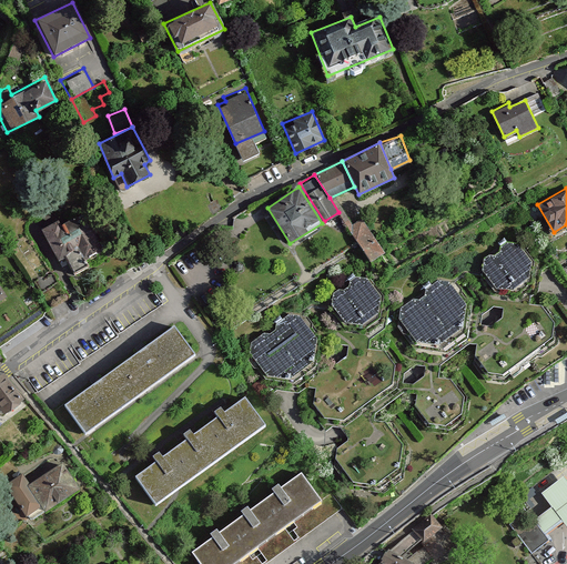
[(101,249),(79,213),(61,224),(57,217),(33,231),(56,267),(66,260),(73,273),(85,265),(82,260),(101,249)]
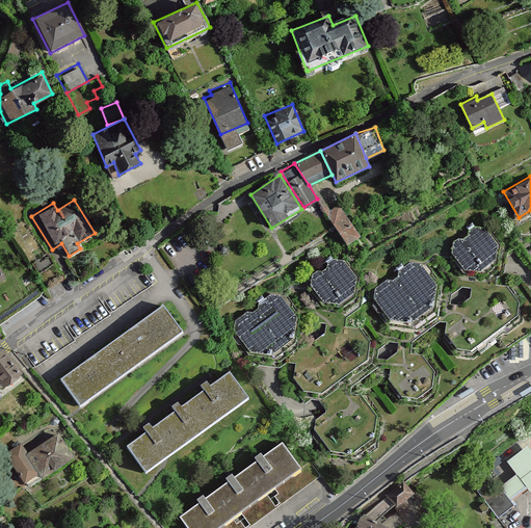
[(452,240),(451,254),(461,270),(480,271),(499,259),(502,243),(487,223),(477,221),(469,227),(469,233),(463,237),(457,237),(452,240)]
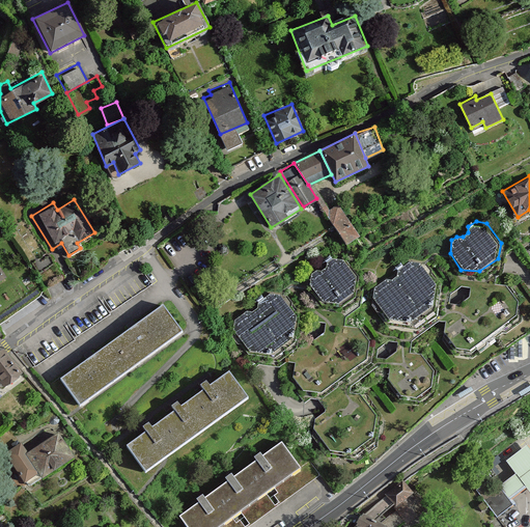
[(310,273),(310,286),(321,305),(342,309),(357,297),(358,274),(344,257),(334,255),(326,260),(327,267),(323,269),(316,269),(310,273)]
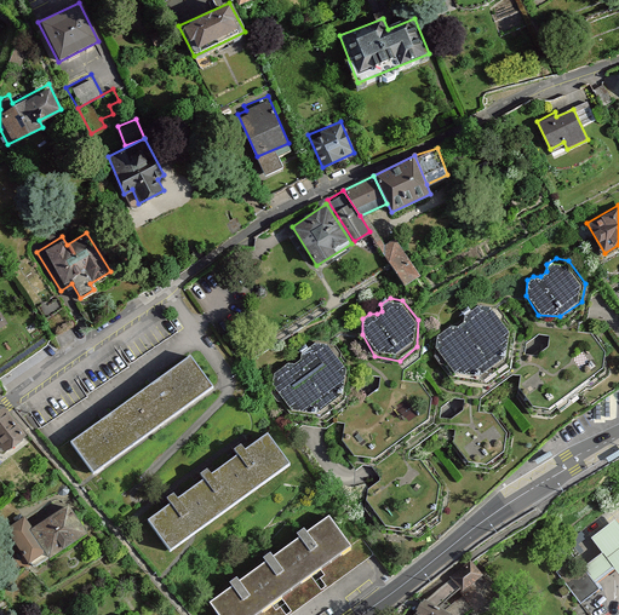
[(504,362),(513,332),(489,304),(477,303),(464,312),(463,323),(451,323),(435,333),(435,349),(452,375),(479,378),(504,362)]
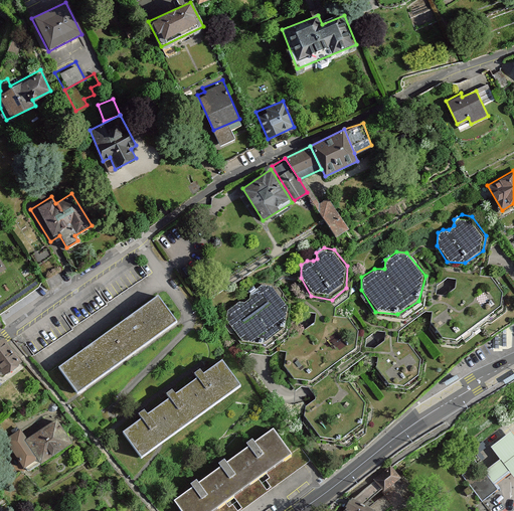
[(237,300),(226,309),(225,324),(242,346),(267,347),(288,333),(293,304),(278,283),(262,282),(249,290),(249,298),(244,301),(237,300)]
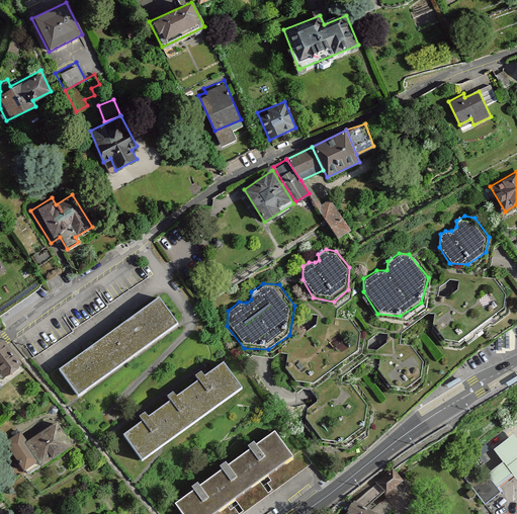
[(159,296),(59,366),(77,394),(177,324),(159,296)]
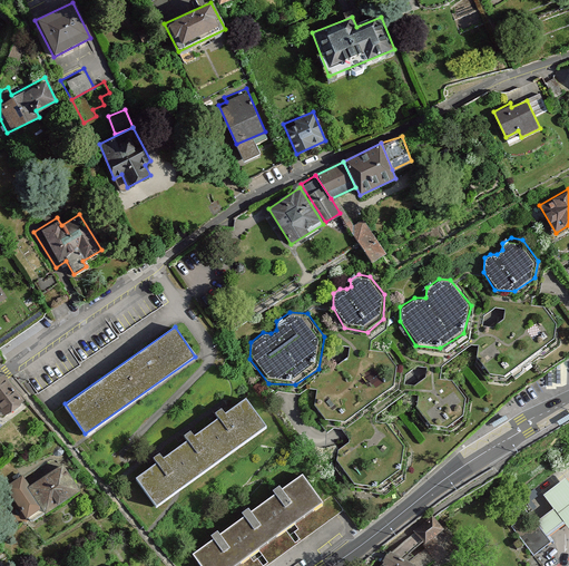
[(449,427),(463,416),(466,397),(452,377),(440,377),(441,362),(440,348),(415,345),(396,362),(394,383),(408,386),(418,387),(417,406),(431,426),(449,427)]
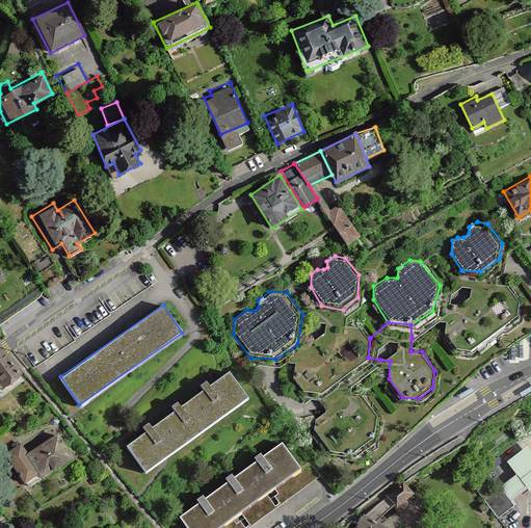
[(4,351),(0,353),(0,388),(1,390),(22,374),(4,351)]
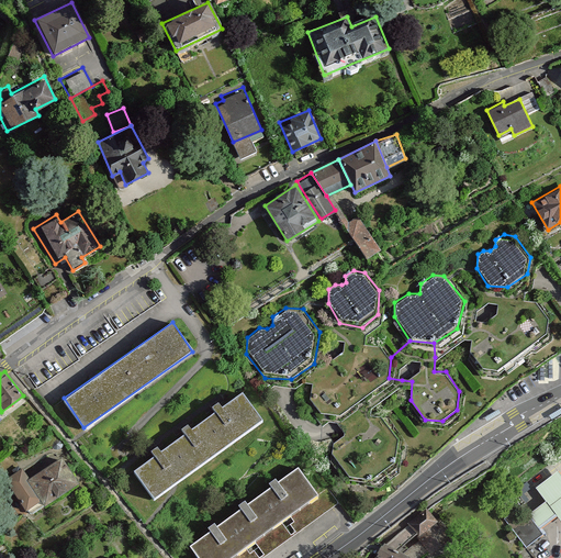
[(133,470),(154,499),(261,419),(242,391),(221,406),(216,401),(210,406),(214,412),(190,430),(186,423),(179,428),(182,434),(159,452),(155,446),(148,452),(152,456),(133,470)]
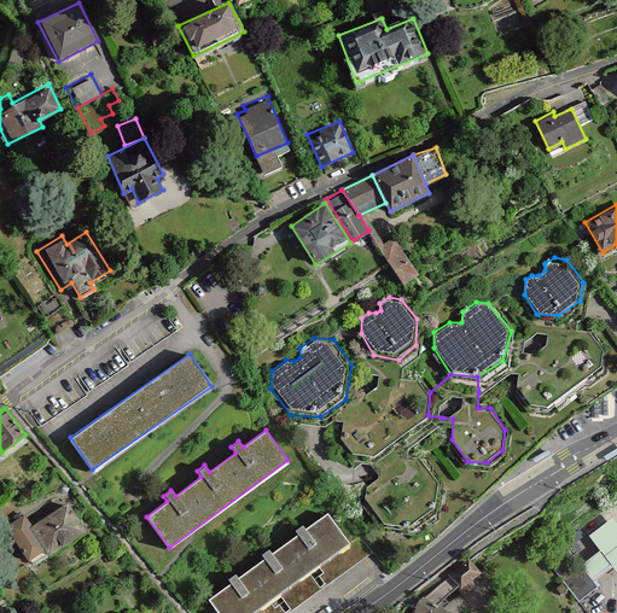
[(29,524),(46,552),(85,529),(67,501),(29,524)]
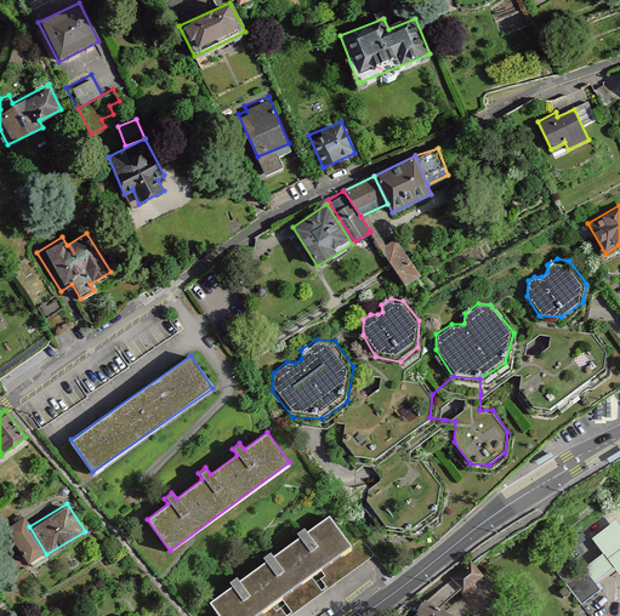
[(22,515),(5,528),(28,565),(46,554),(29,526),(22,515)]
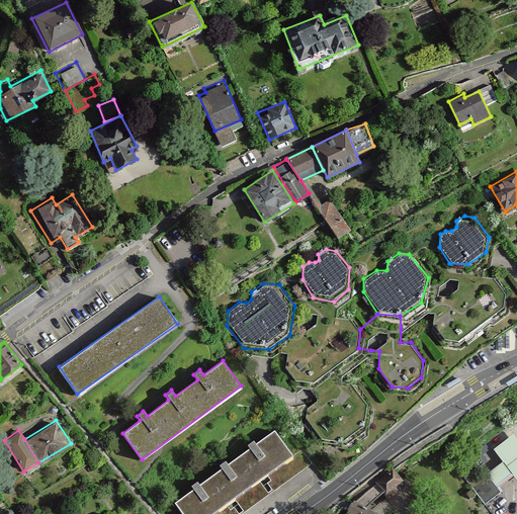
[(191,490),(173,503),(180,513),(211,513),(293,457),(274,430),(255,443),(252,439),(246,444),(249,448),(227,464),(225,460),(218,464),(221,469),(198,485),(195,481),(188,487),(191,490)]
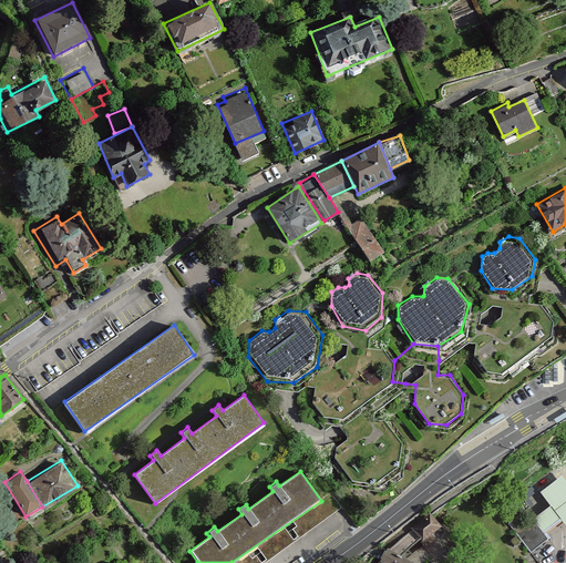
[(552,504),(534,518),(545,533),(562,521),(565,525),(565,476),(564,472),(541,489),(552,504)]
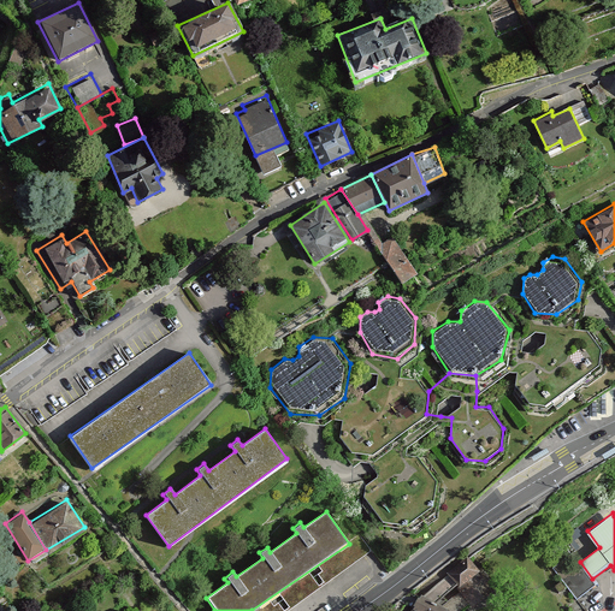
[(449,573),(420,594),(448,610),(454,610),(467,601),(472,605),(491,587),(466,555),(445,569),(449,573)]
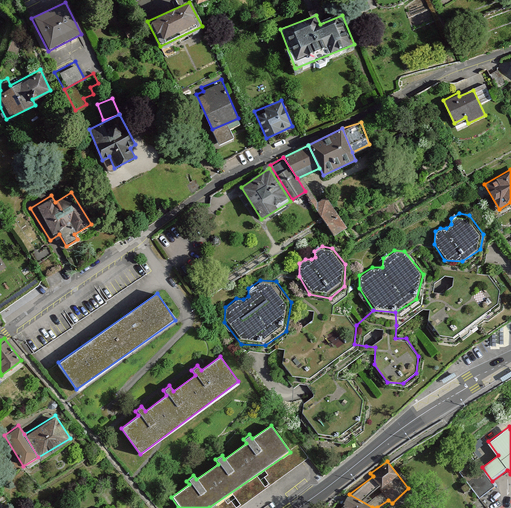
[(478,494),(494,484),(492,481),(482,467),(480,464),(464,474),(478,494)]
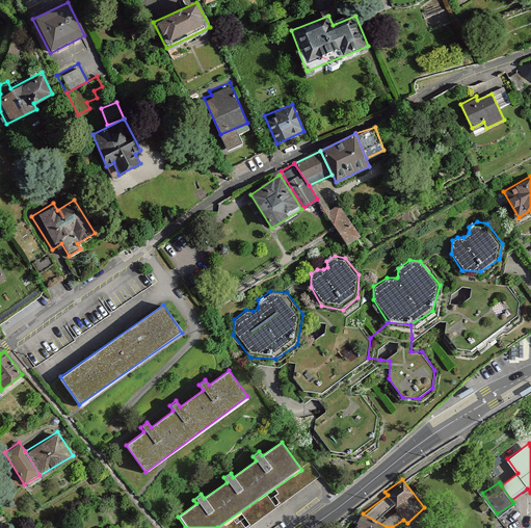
[(387,527),(363,513),(353,527),(387,527)]
